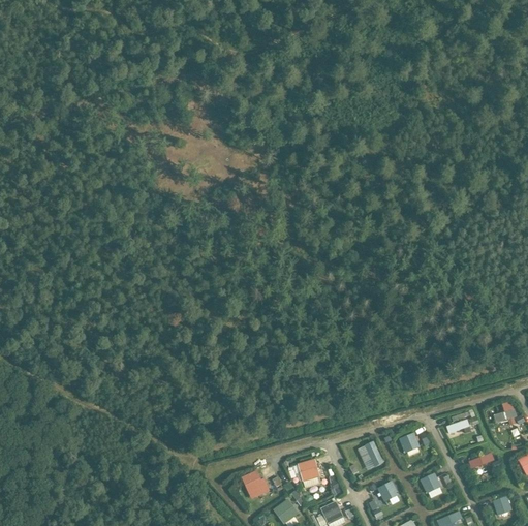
[(508,410),(505,400),(492,404),(496,414),(508,410)]
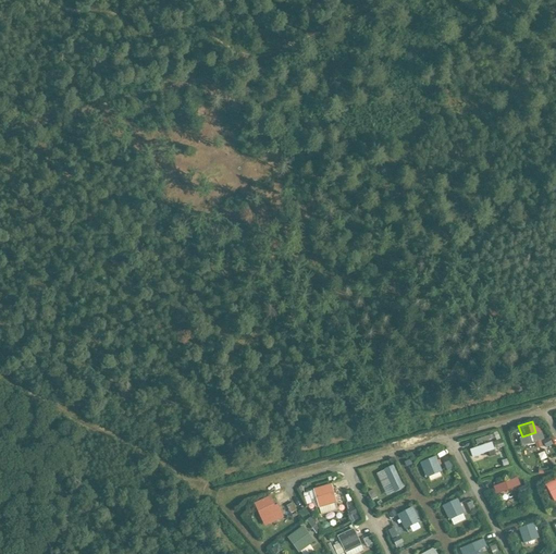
[(490,435),(470,443),(473,453),(493,445),(490,435)]
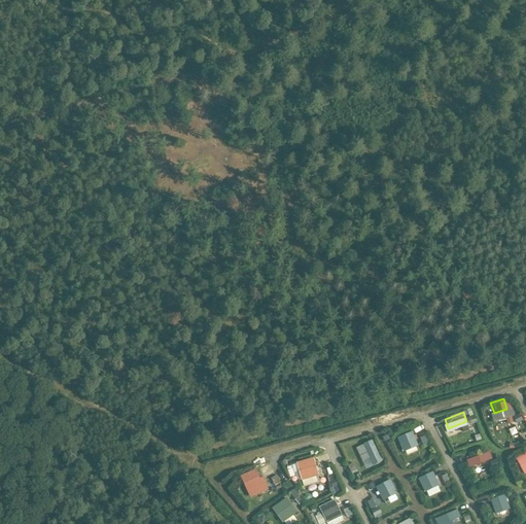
[(419,449),(413,435),(399,443),(405,455),(419,449)]
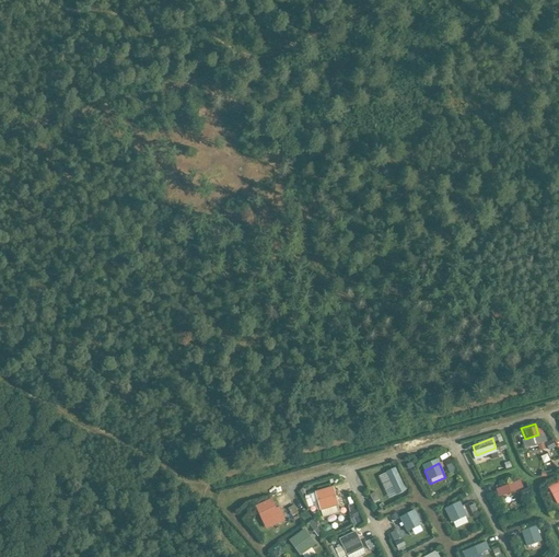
[(398,465),(385,472),(395,491),(408,485),(398,465)]
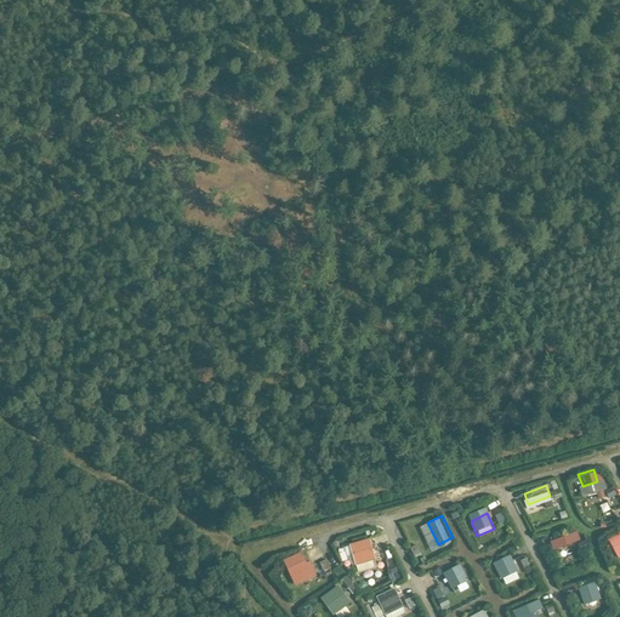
[(619,529),(618,525),(606,532),(616,554),(619,552),(619,529)]
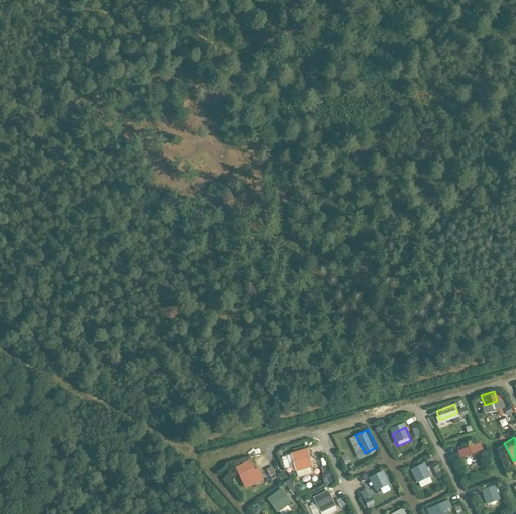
[(472,449),(468,439),(453,444),(457,454),(472,449)]
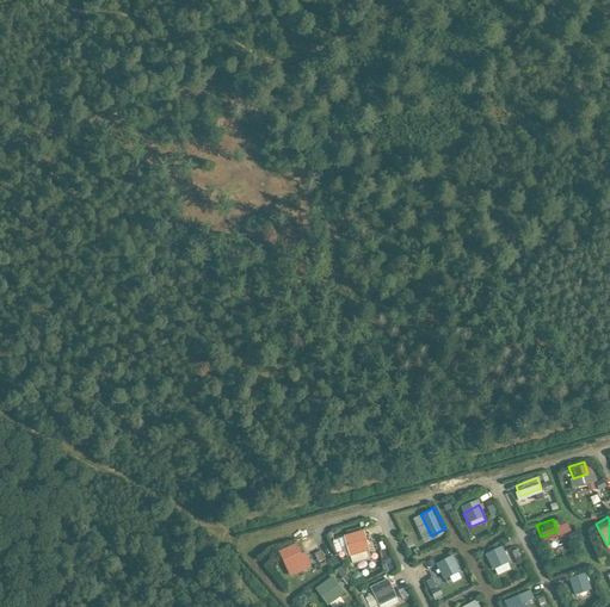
[(346,533),(349,547),(367,545),(364,531),(346,533)]
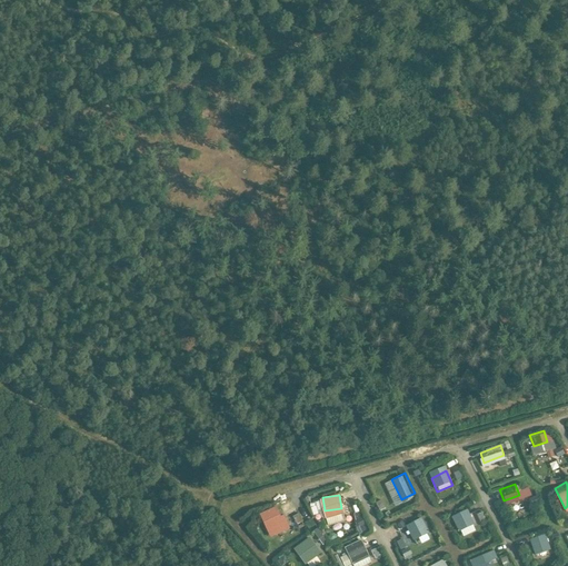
[(262,513),(266,528),(282,524),(278,509),(262,513)]
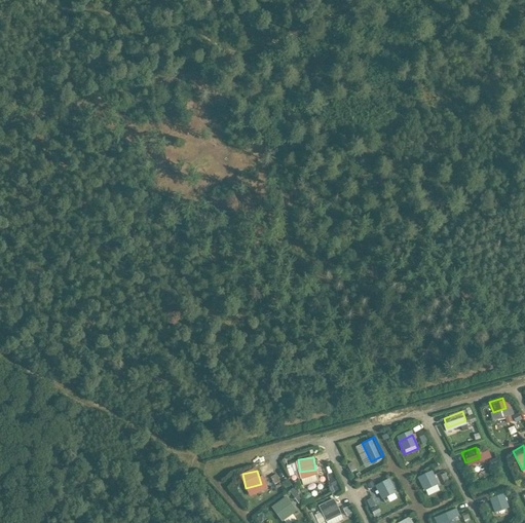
[(439,491),(429,471),(415,478),(424,498),(439,491)]
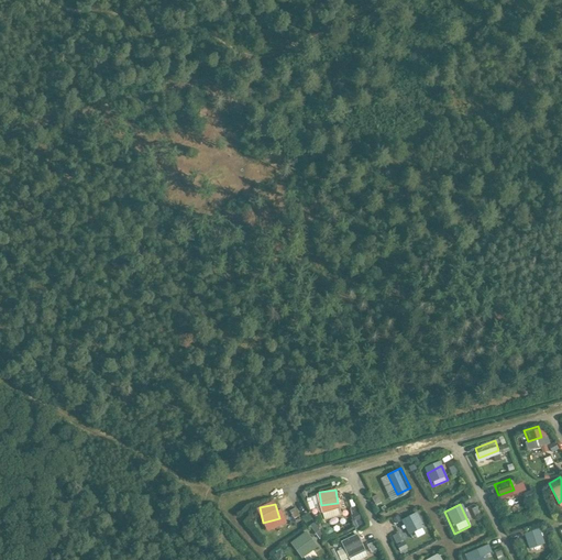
[(423,527),(418,513),(403,519),(409,534),(423,527)]
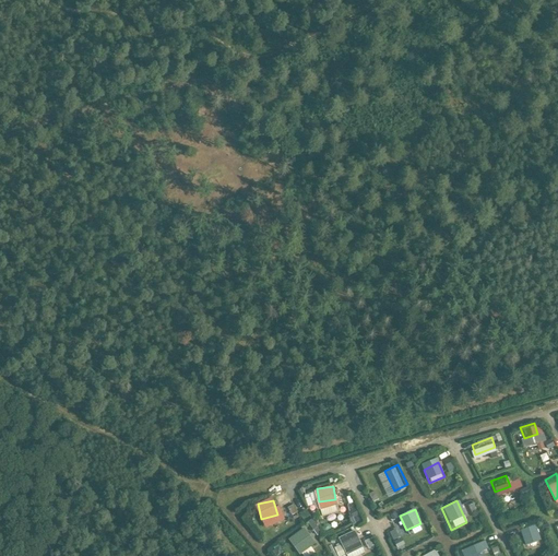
[(406,542),(398,525),(391,528),(400,545),(406,542)]
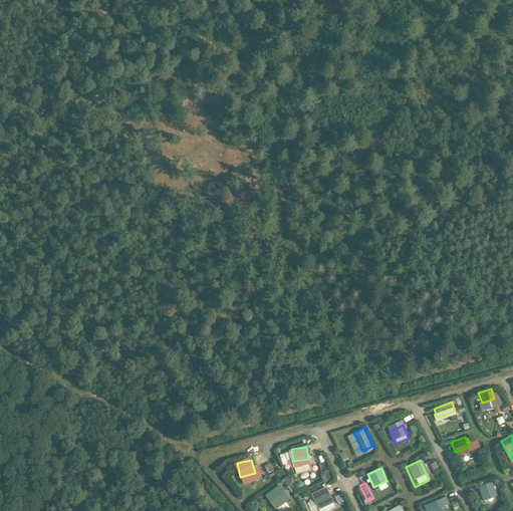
[(501,493),(496,483),(477,491),(482,501),(501,493)]
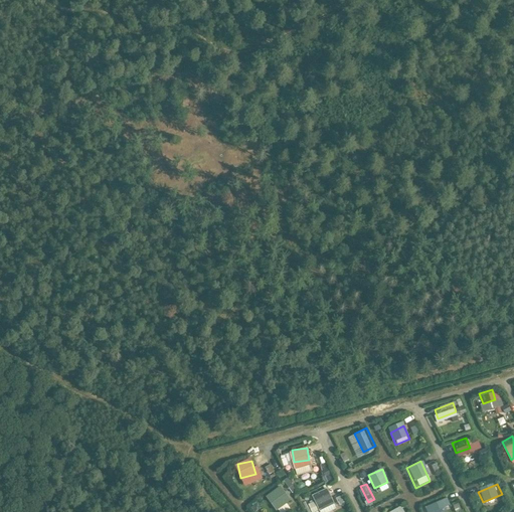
[(278,485),(264,496),(275,509),(288,498),(278,485)]
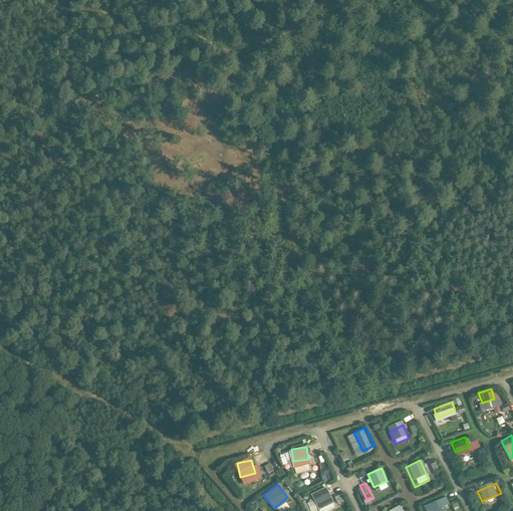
[(328,488),(312,495),(316,508),(333,501),(328,488)]
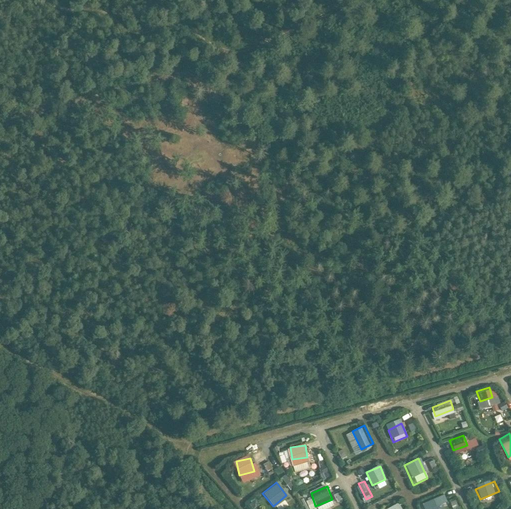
[(442,508),(447,507),(441,493),(421,502),(424,508),(442,508)]
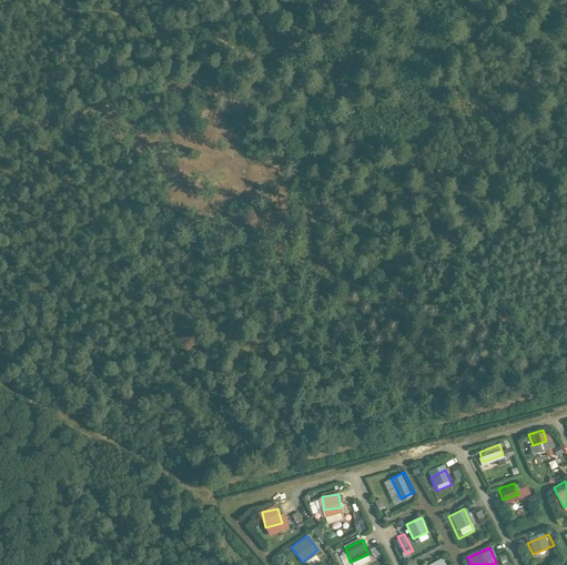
[(449,564),(445,555),(435,561),(436,564),(449,564)]
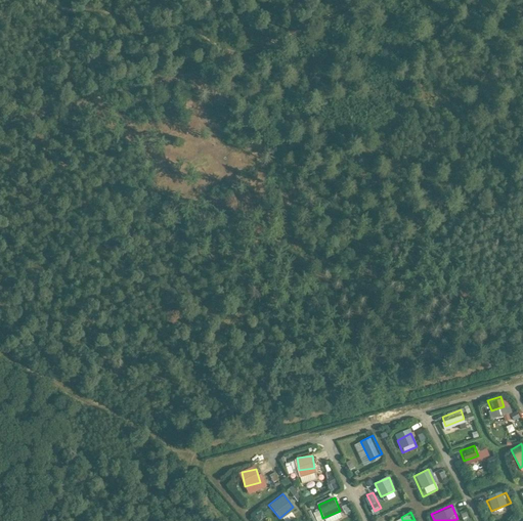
All buildings are outlined.
